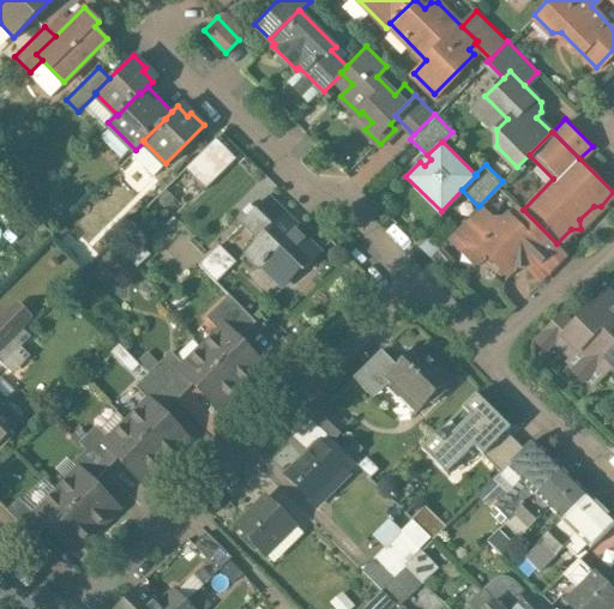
[(287,210),(269,193),(241,221),(257,237),(242,252),(257,267),(262,263),(263,264),(266,260),(282,276),(296,261),(302,266),(320,248),(296,224),(294,225),(283,215),(287,210)]
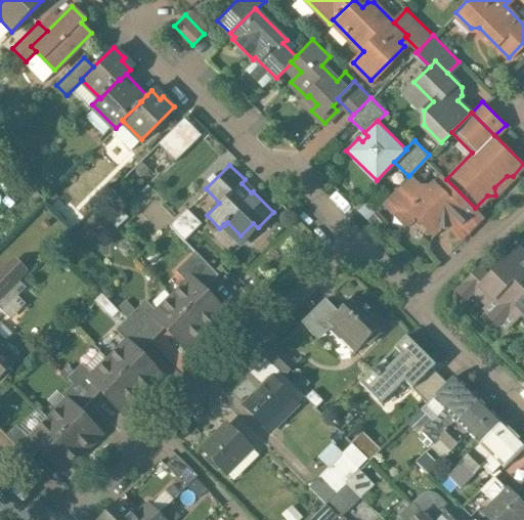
[(441,174),(430,185),(421,185),(409,175),(408,176),(382,203),(384,205),(389,200),(399,210),(408,209),(433,234),(440,227),(448,227),(454,233),(478,210),(475,208),(446,179),(441,174)]
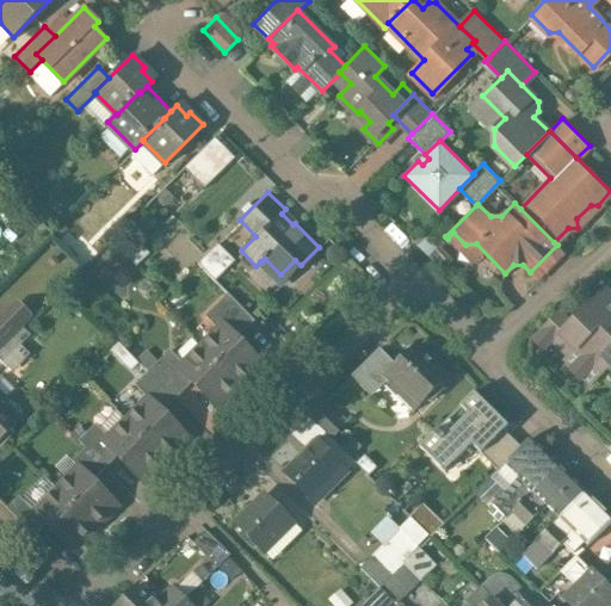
[(199,259),(216,277),(239,257),(222,239),(199,259)]
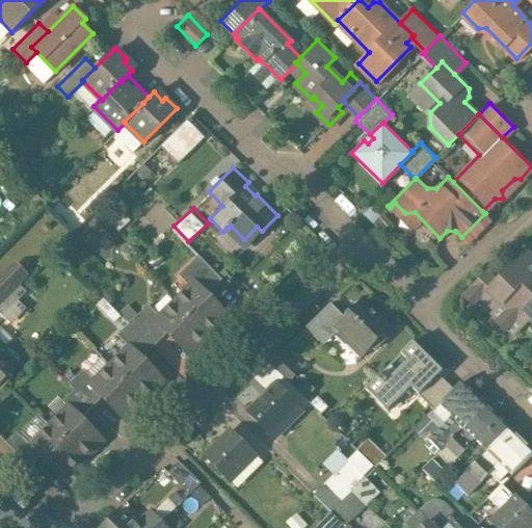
[(531,252),(531,253),(517,266),(531,280),(531,252)]
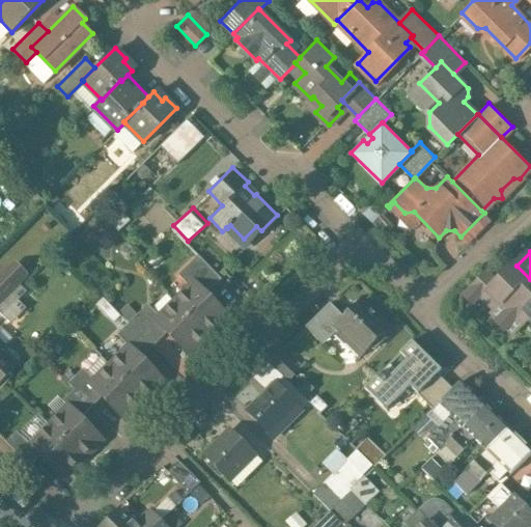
[(221,277),(197,253),(177,272),(190,284),(194,279),(206,292),(221,277)]
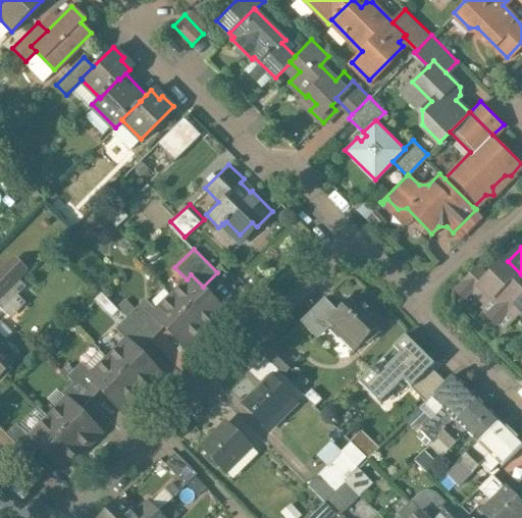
[(521,274),(508,261),(504,258),(486,275),(473,289),(486,302),(486,301),(491,296),(513,316),(519,310),(521,312),(521,274)]
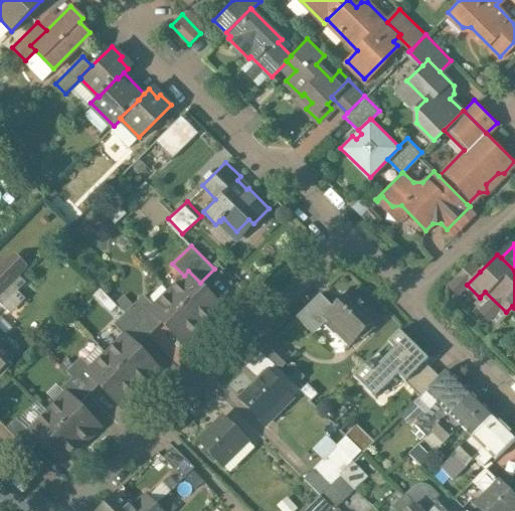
[(469,262),(448,284),(458,294),(467,285),(480,272),(469,262)]
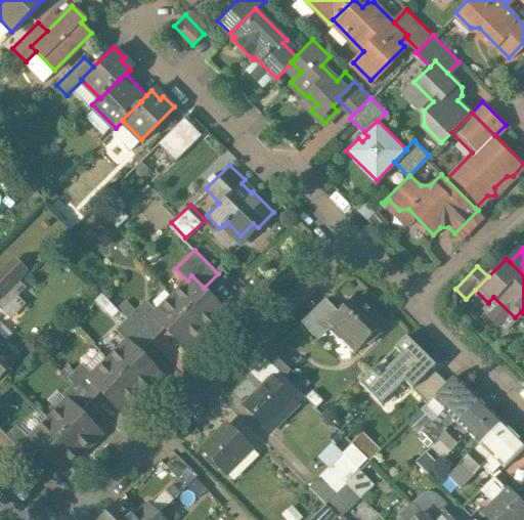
[(6,271),(0,276),(0,296),(15,280),(6,271)]
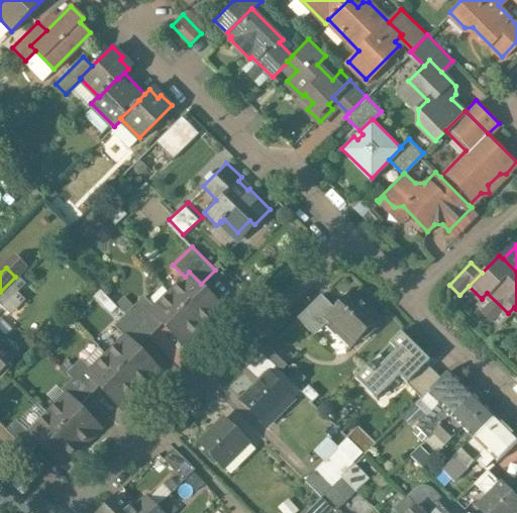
[(201,284),(189,272),(185,277),(170,291),(202,324),(222,305),(201,284)]
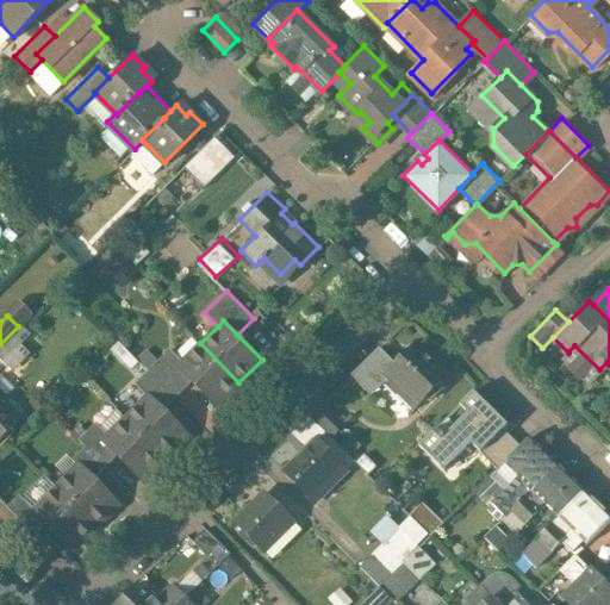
[(116,347),(135,365),(142,356),(123,338),(116,347)]
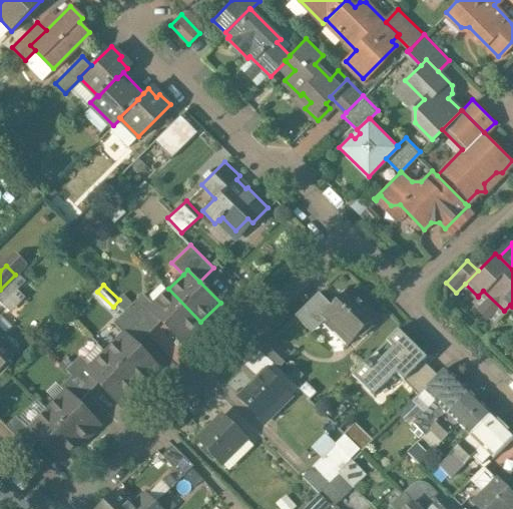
[(332,305),(321,316),(322,317),(348,343),(376,315),(349,288),(332,305)]
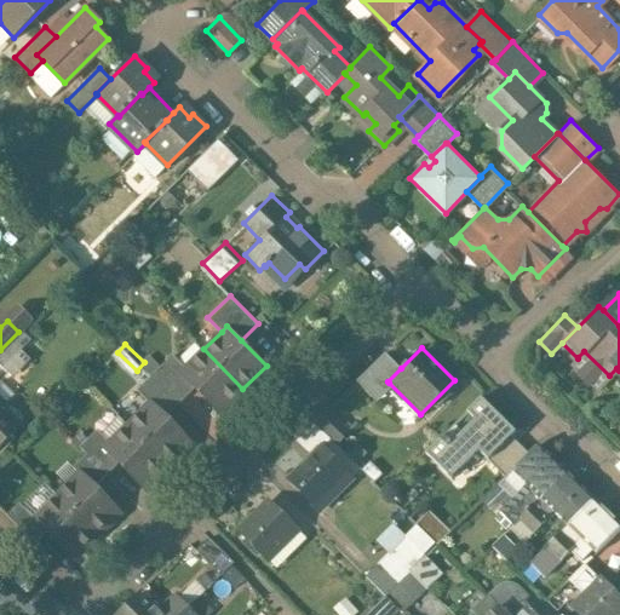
[(242,389),(204,349),(185,367),(181,372),(194,386),(219,412),(242,389)]
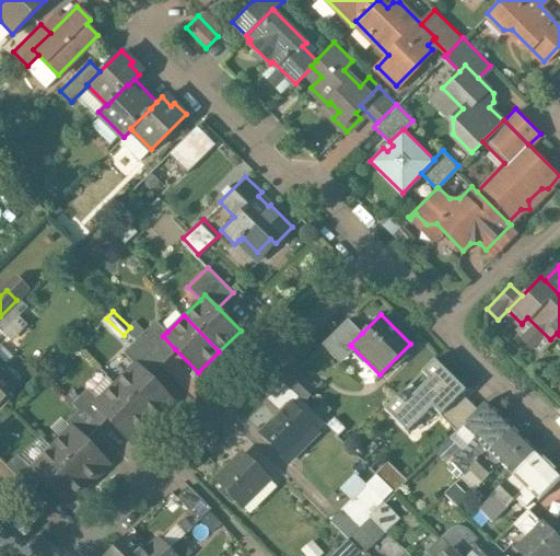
[(348,317),(322,343),(338,359),(351,346),(350,345),(362,333),(348,317)]
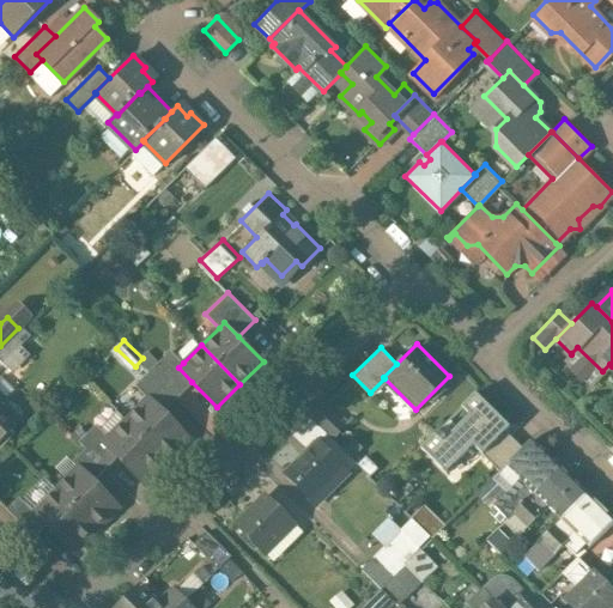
[(602,371),(577,347),(571,353),(571,354),(565,359),(572,366),(571,368),(582,380),(583,377),(590,384),(602,371)]
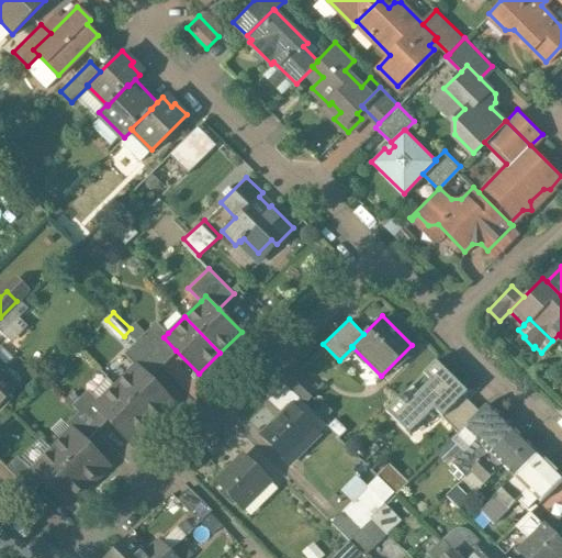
[(156,320),(135,341),(160,366),(176,350),(164,337),(168,333),(156,320)]
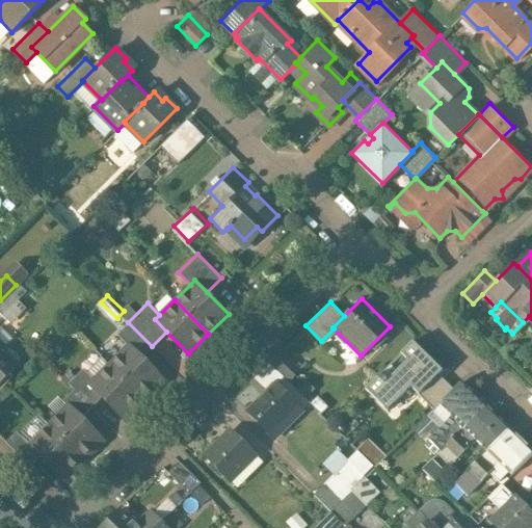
[(152,346),(128,322),(117,333),(129,345),(130,344),(141,357),(152,346)]
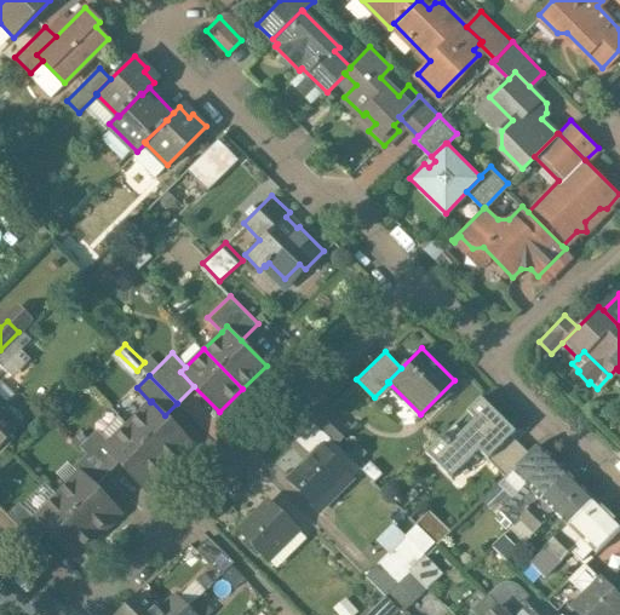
[(425,450),(451,476),(478,448),(488,458),(511,434),(516,430),(481,395),(425,450)]
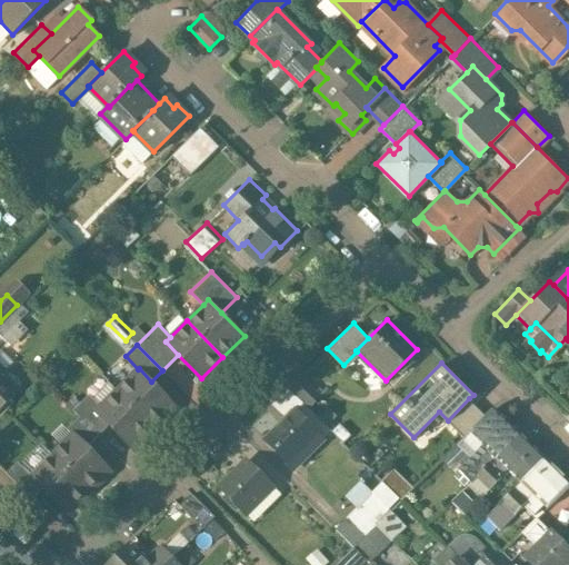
[(6,373),(0,366),(0,409),(18,392),(2,376),(6,373)]
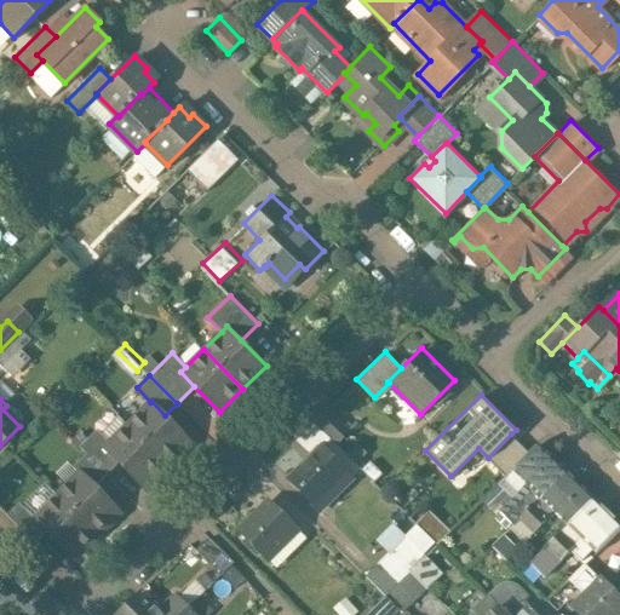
[(165,415),(151,401),(150,402),(128,424),(167,463),(190,441),(165,415)]
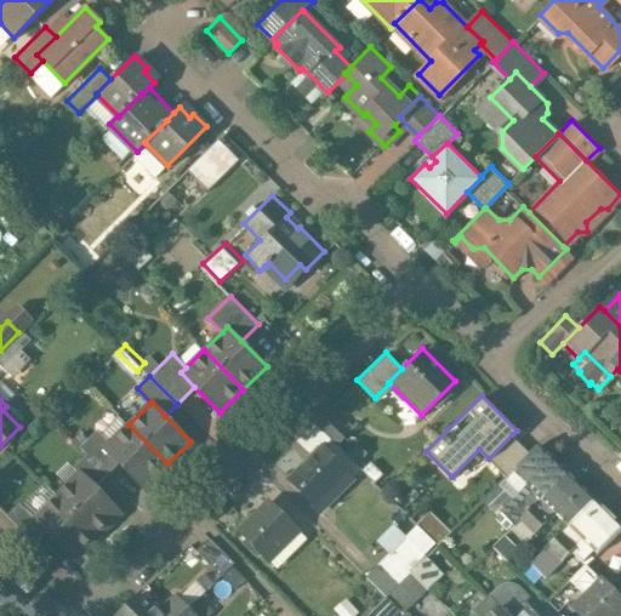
[(349,428),(329,408),(314,421),(336,443),(349,428)]
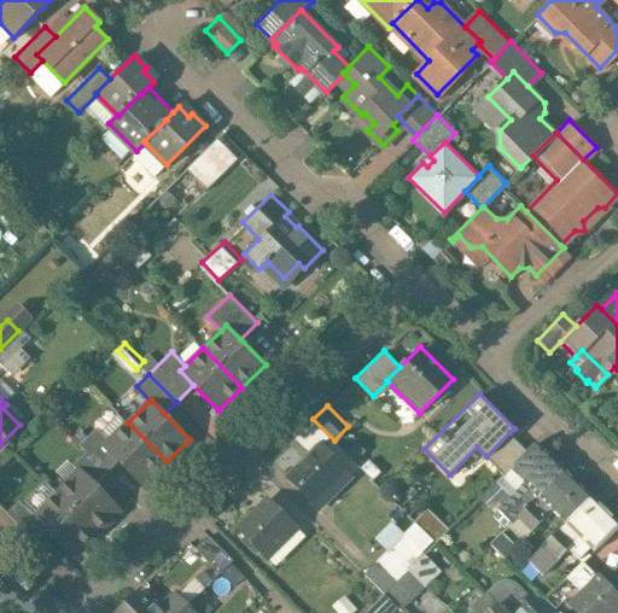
[(110,439),(104,445),(118,459),(144,485),(167,461),(128,422),(110,439)]
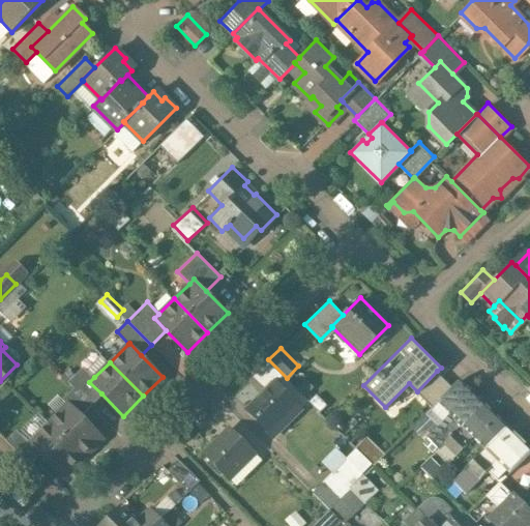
[(94,377),(83,366),(67,380),(74,386),(91,404),(101,393),(89,382),(94,377)]
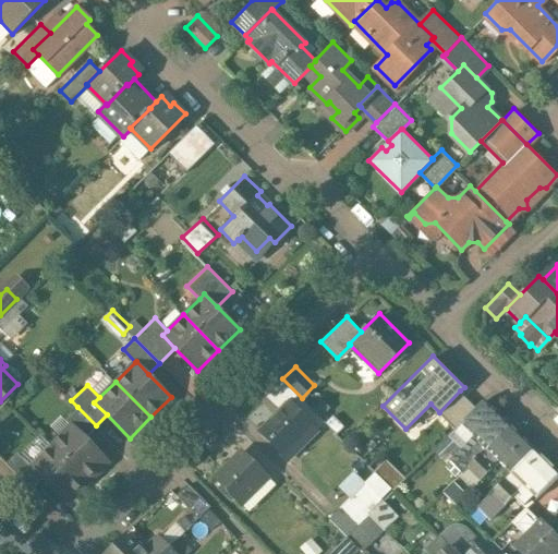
[(461,421),(476,407),(460,390),(439,412),(455,428),(461,421)]
